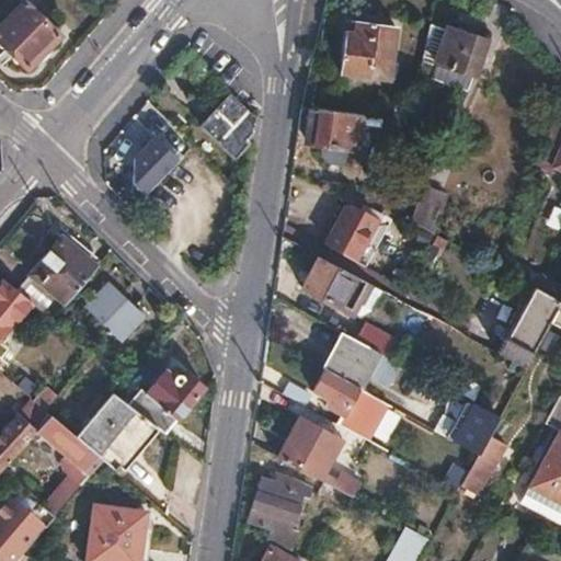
[(23,3),(0,26),(0,43),(24,68),(57,35),(23,3)]
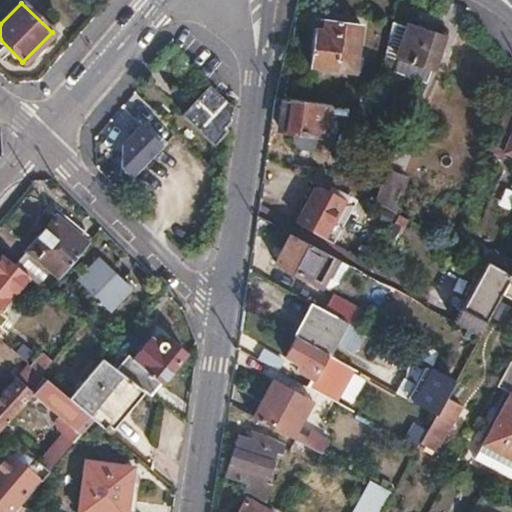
[(314,30),(309,65),(353,72),(358,24),(322,19),(321,31),(314,30)]
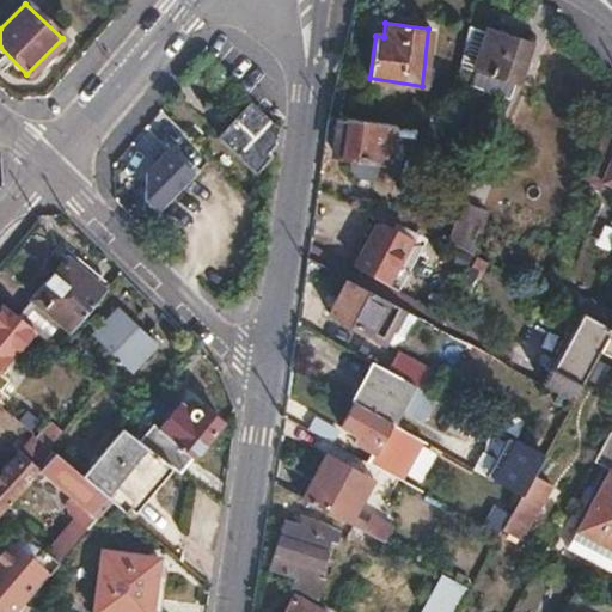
[(487,32),(469,28),(459,72),(472,75),(475,68),(516,81),(528,44),(488,30),(487,32)]
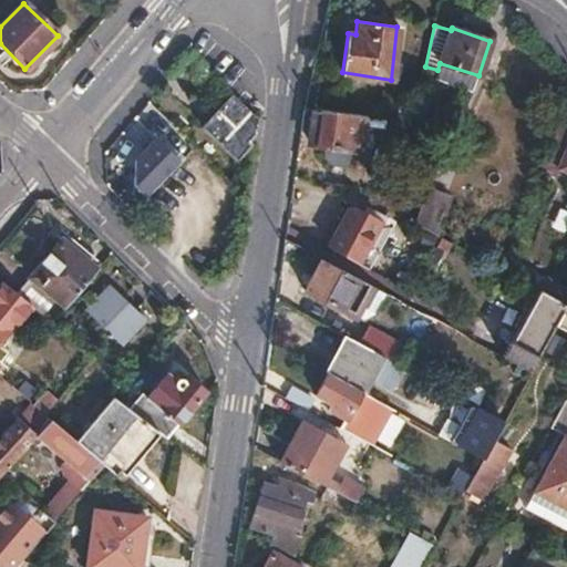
[(237,160),(251,145),(247,142),(255,132),(256,117),(232,95),(204,129),(237,160)]
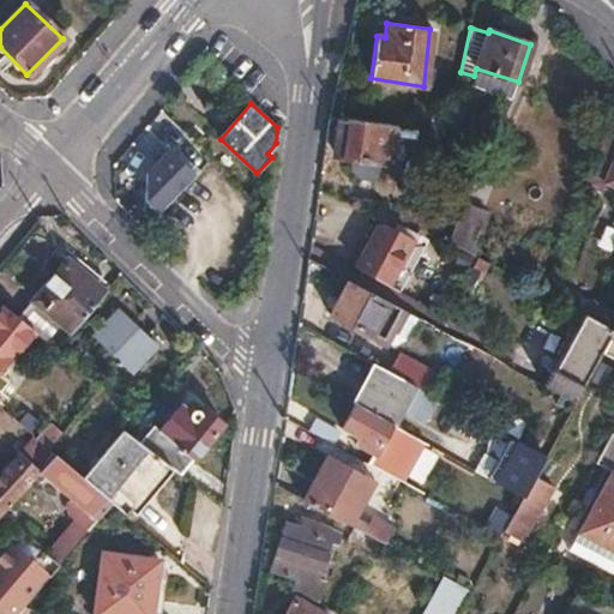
[(435,106),(429,132),(446,136),(452,108),(435,106)]
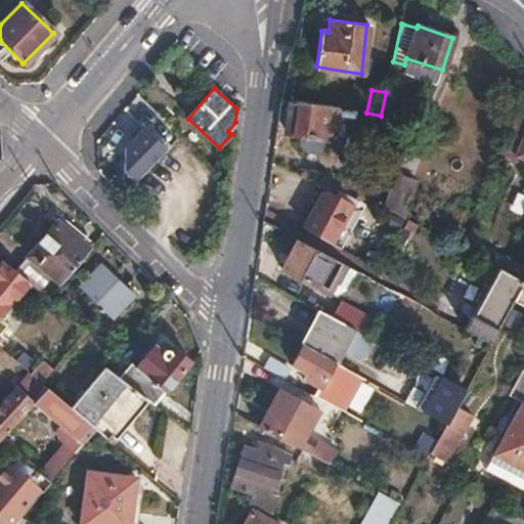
[(355,112),(291,100),(287,134),(297,135),(298,146),(305,154),(317,156),(325,150),(326,147),(330,139),(333,140),(336,118),(344,118),(344,122),(353,124),(355,112)]
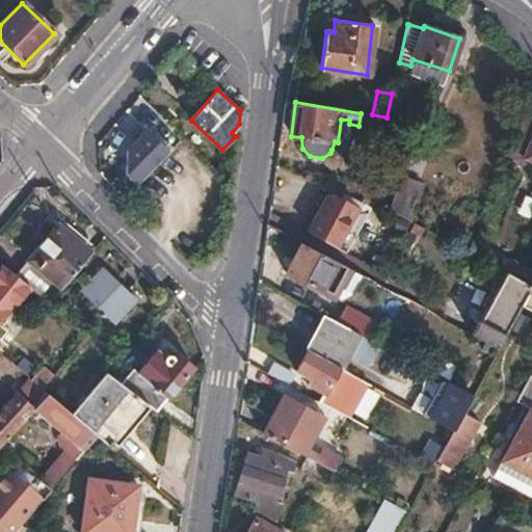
[(514,142),(507,159),(522,165),(525,158),(531,161),(531,109),(529,108),(514,142)]
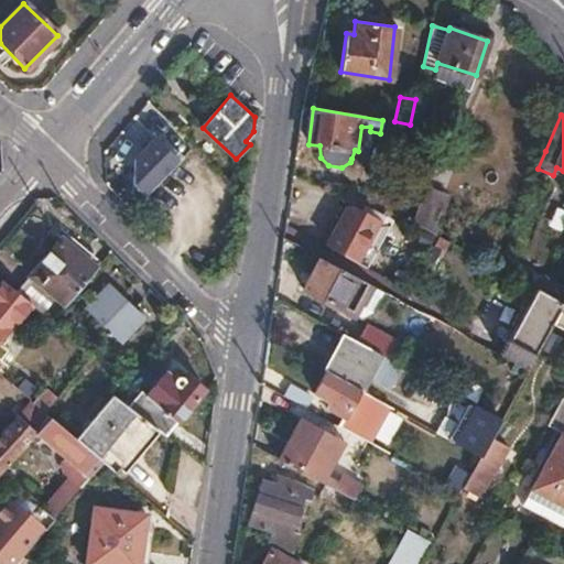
[(131,194),(139,202),(183,158),(158,133),(130,162),(131,194)]
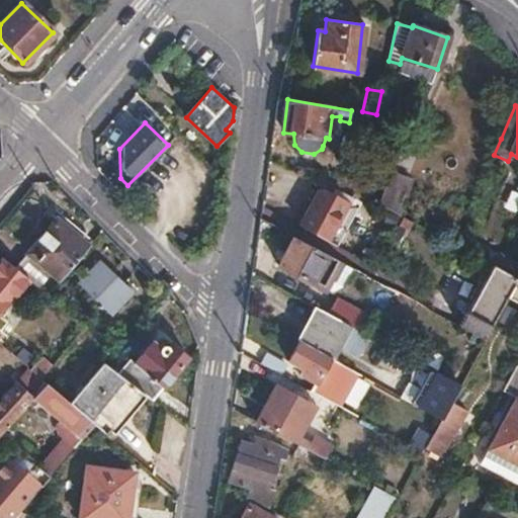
[(359,177),(384,186),(389,173),(390,170),(364,161),(359,177)]
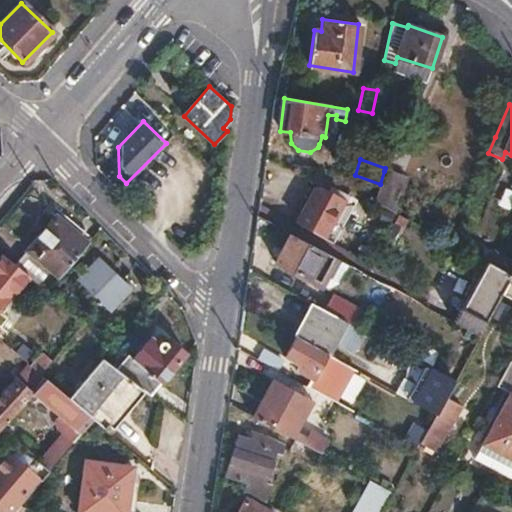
[(384,207),(394,213),(406,178),(384,171),(380,184),(376,194),(374,201),(384,207)]
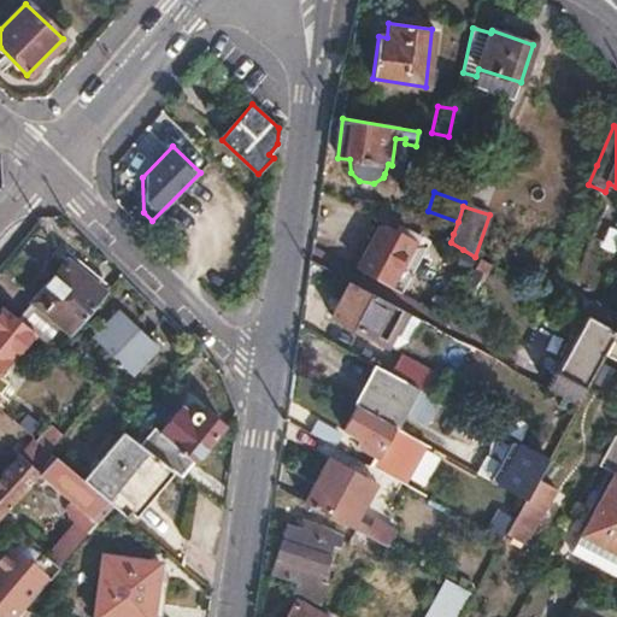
[(383,224),(358,271),(391,288),(416,241),(383,224)]
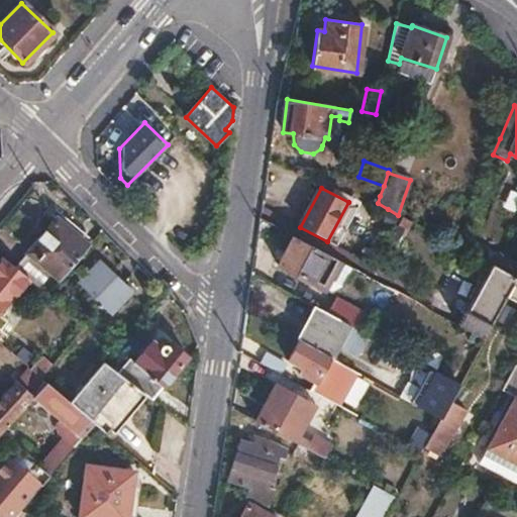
[(57,219),(27,253),(50,273),(59,279),(87,245),(57,219)]
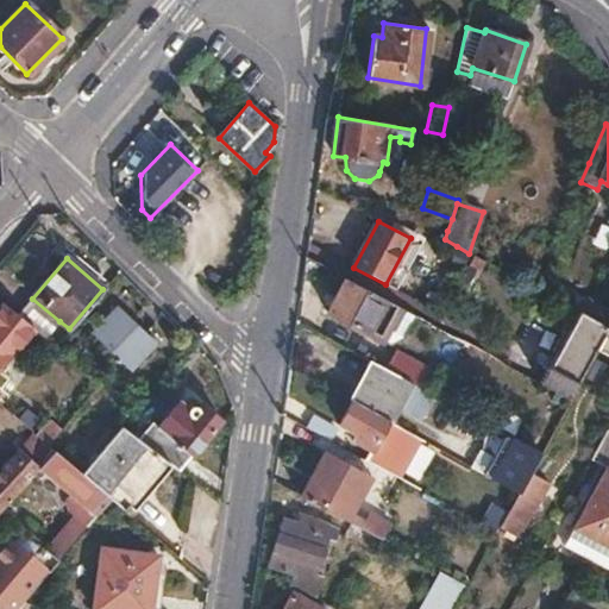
[(345,278),(343,277),(324,312),(380,341),(381,339),(397,307),(345,278)]
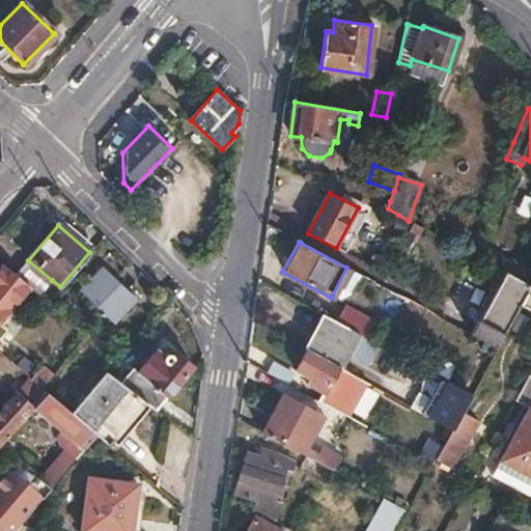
[(28,260),(16,275),(39,296),(52,280),(28,260)]
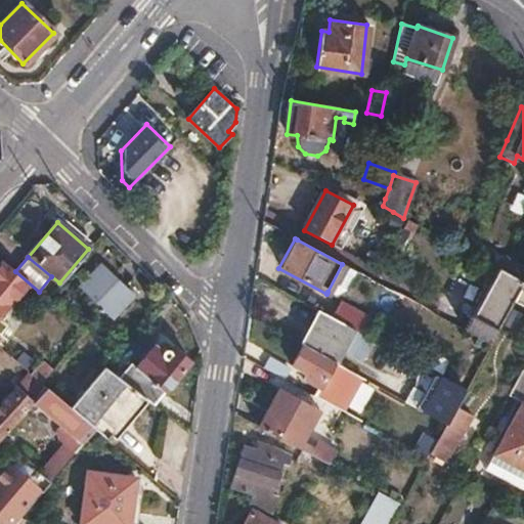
[(523,267),(505,257),(497,269),(522,282),(523,278),(523,267)]
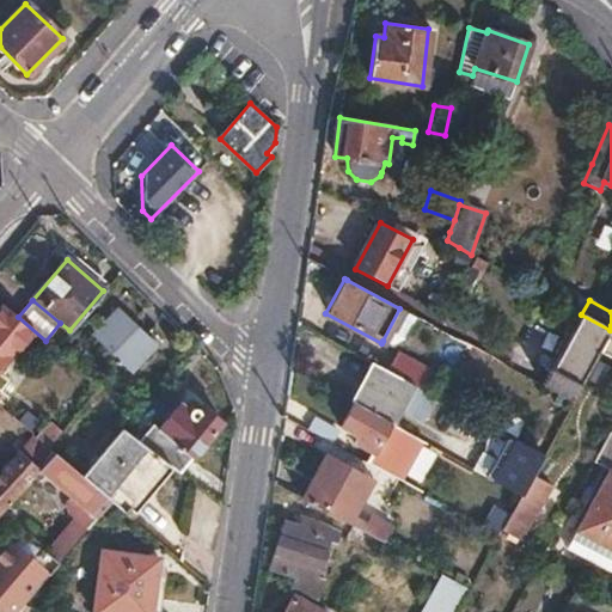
[(402,310),(399,308),(383,341),(390,344),(399,341),(412,316),(402,310)]
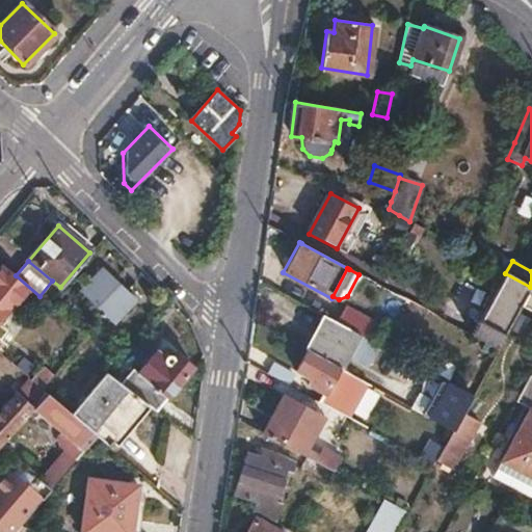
[(101,269),(81,291),(113,322),(134,301),(101,269)]
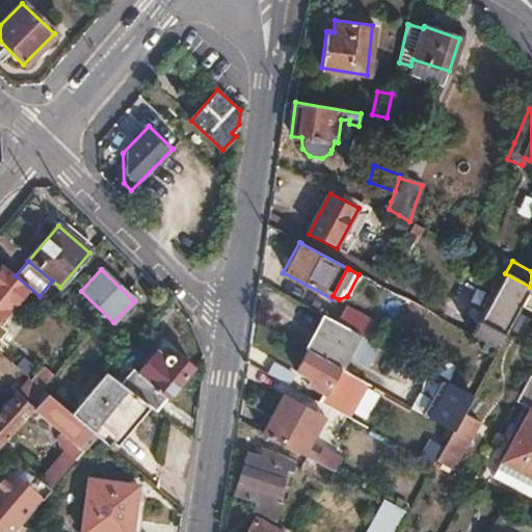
[(505,273),(470,335),(496,349),(520,306),(530,287),(505,273)]
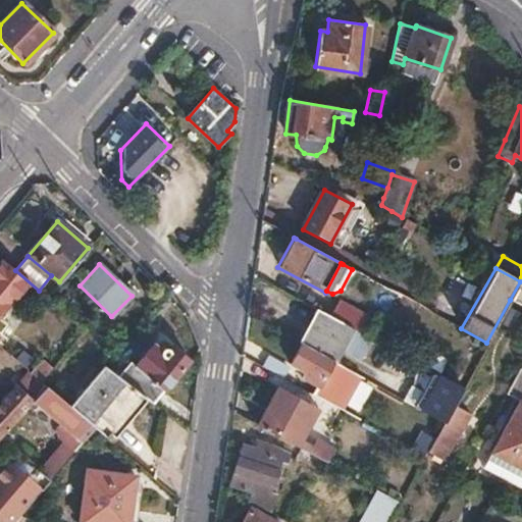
[(521,277),(520,281),(510,300),(521,306),(521,277)]
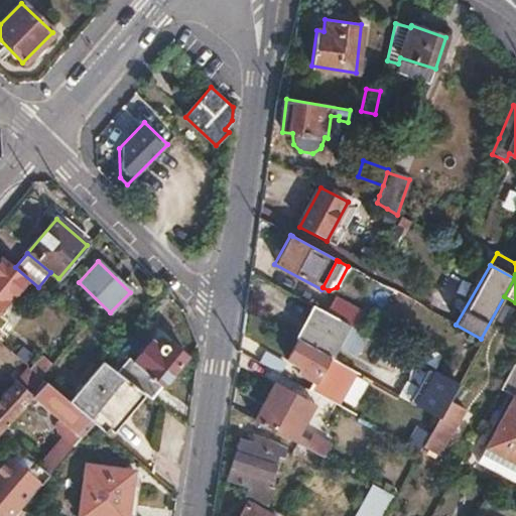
[(0,286),(0,325),(4,320),(0,316),(0,308),(10,296),(0,286)]
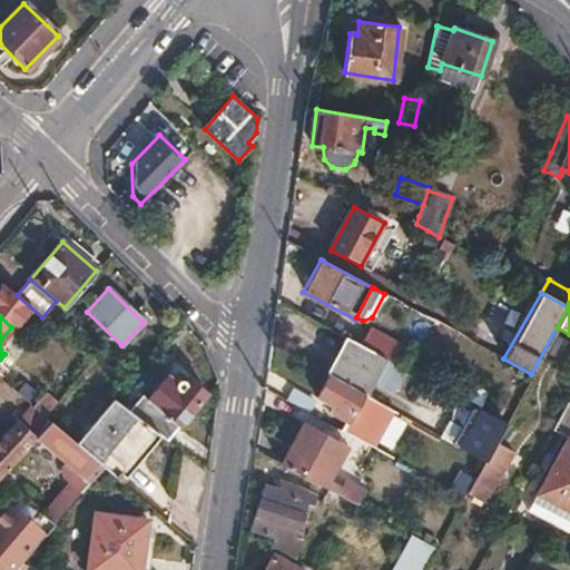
[(369,328),(359,346),(383,360),(394,365),(404,347),(369,328)]
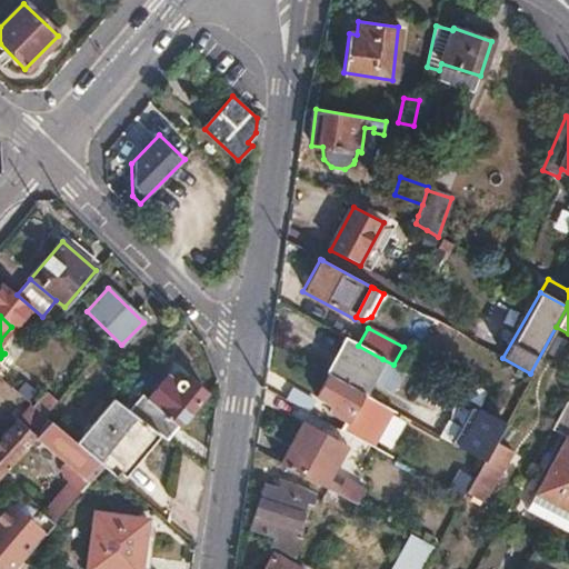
[(328,376),(329,376),(363,395),(382,359),(358,346),(347,339),(328,376)]
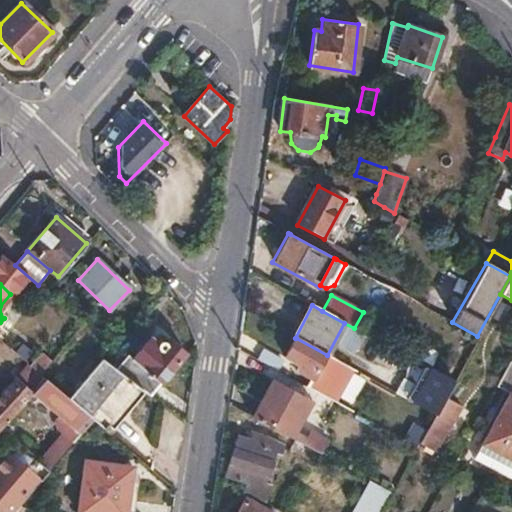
[(312,377),(306,388),(334,403),(352,370),(327,355),(296,338),(285,357),(299,365),(297,370),(312,377)]
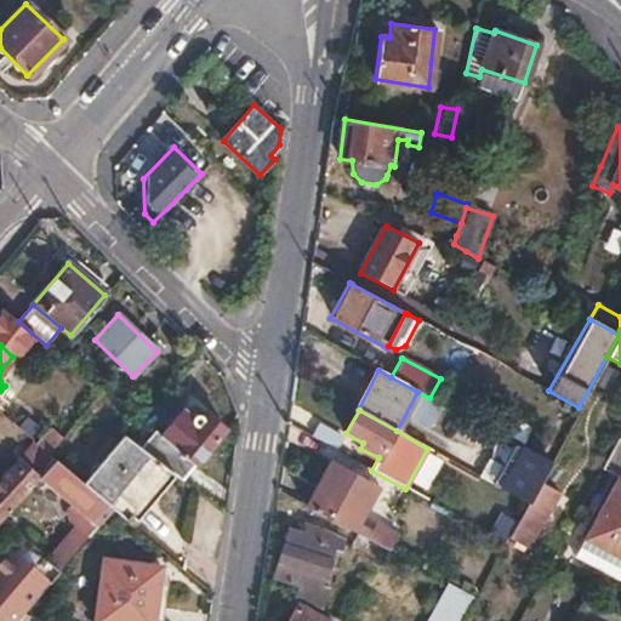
[(175,476),(183,482),(223,429),(205,415),(201,420),(198,416),(193,421),(182,412),(163,438),(155,432),(141,449),(175,476)]
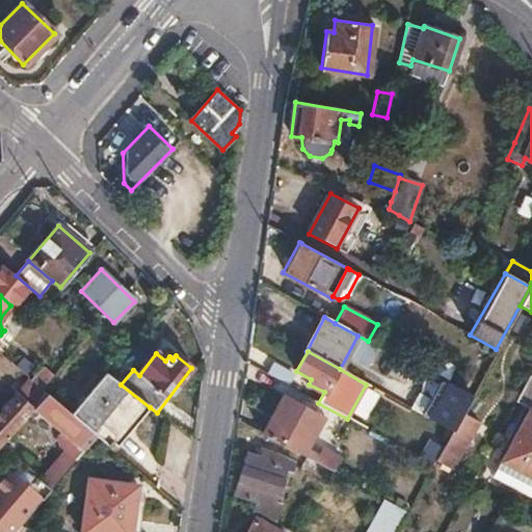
[(103,370),(113,360),(108,355),(98,367),(103,370)]
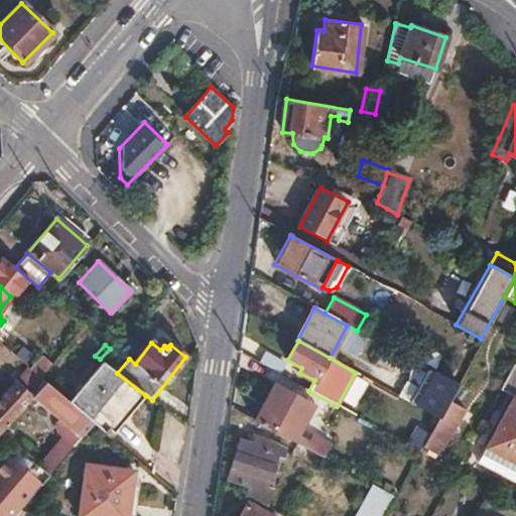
[(28,367),(12,353),(6,361),(22,374),(28,367)]
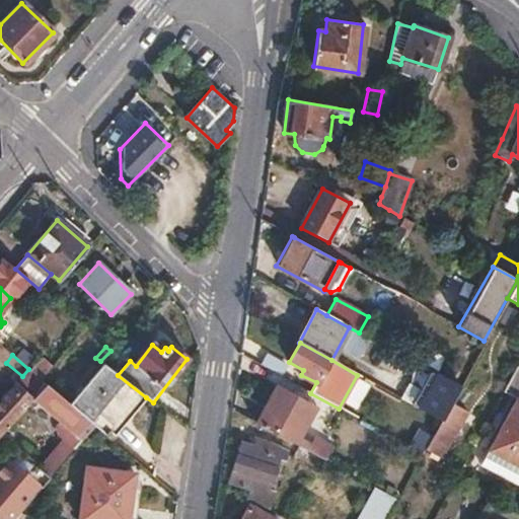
[(40,358),(28,369),(41,379),(52,367),(40,358)]
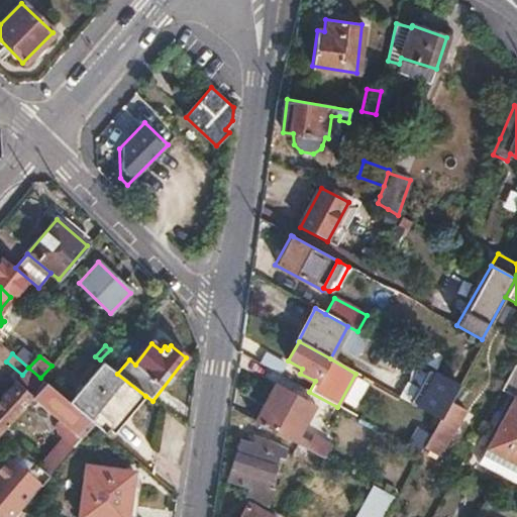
[(70,402),(95,424),(107,434),(129,407),(133,411),(145,396),(117,374),(103,363),(70,402)]
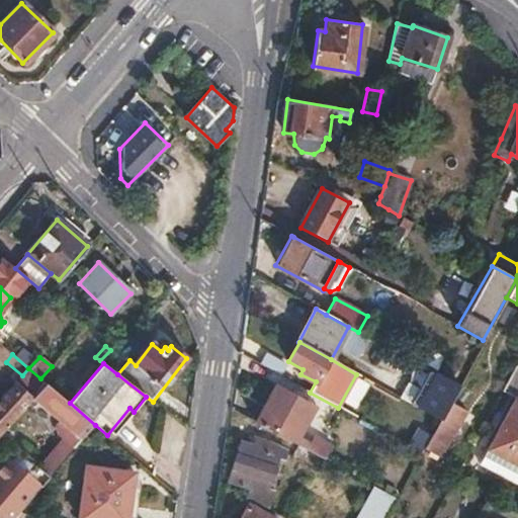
[(515,364),(501,393),(515,401),(489,450),(517,465),(517,365),(516,364),(515,364)]
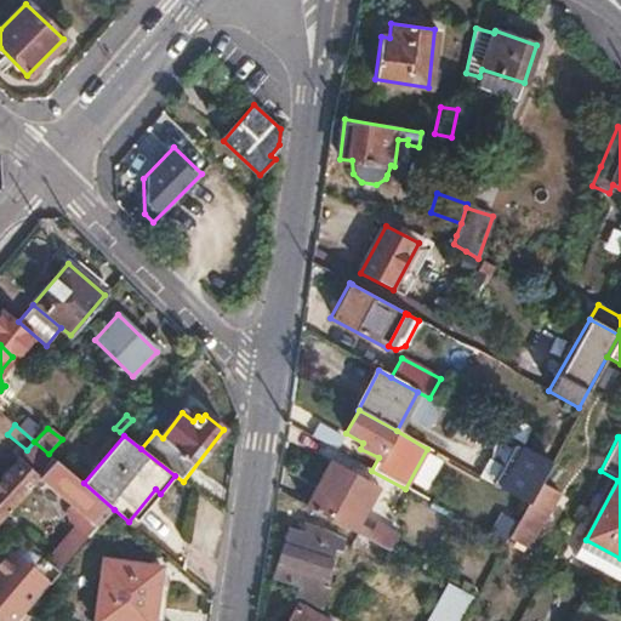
[(34,442),(27,450),(20,457),(40,476),(55,459),(49,454),(34,442)]
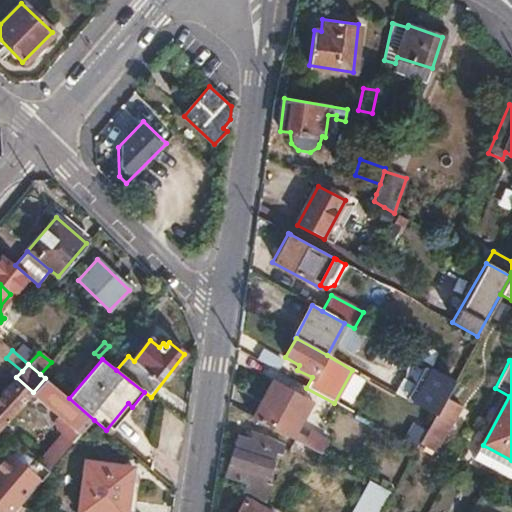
[(444,398),(452,381),(429,369),(411,402),(434,415),(444,398)]
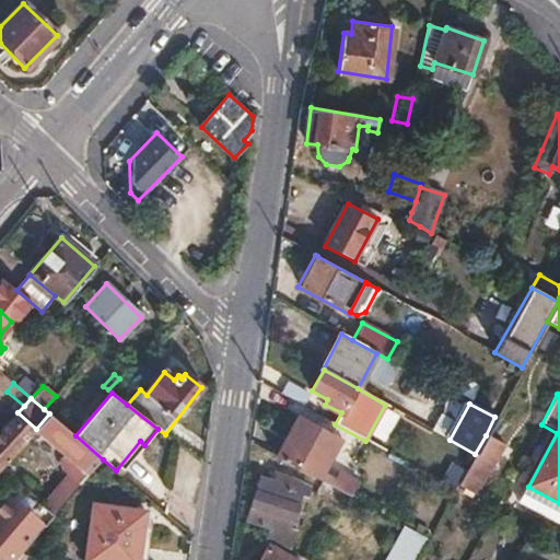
[(0,467),(36,429),(18,412),(0,432),(0,467)]
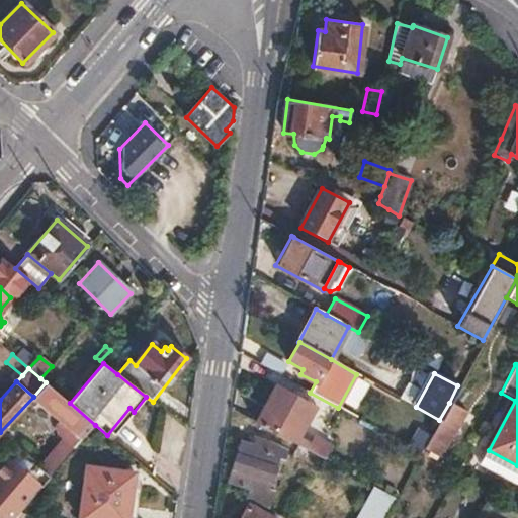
[(46,382),(33,397),(76,433),(70,440),(65,437),(40,465),(52,475),(95,425),(70,403),(46,382)]
